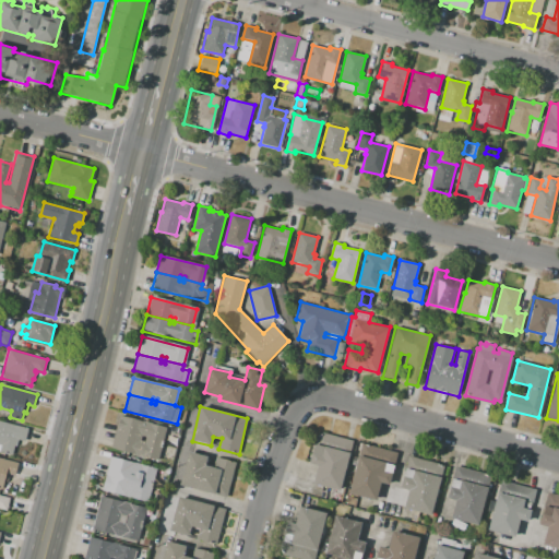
[(140,439),(116,432),(120,416),(166,427),(163,444),(144,440),(144,437),(140,436),(140,439)]
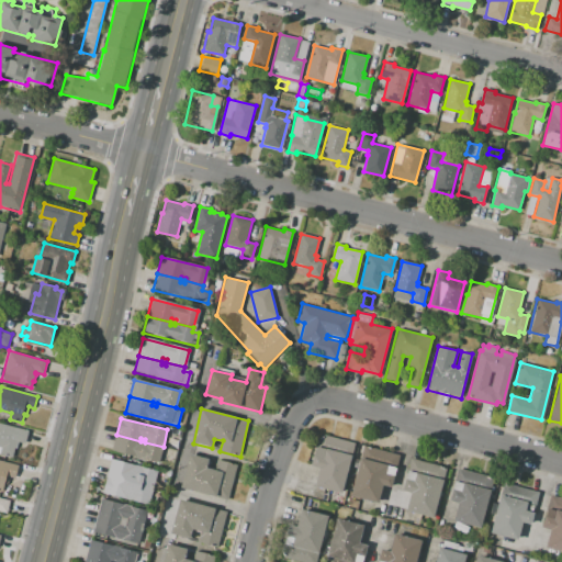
[(0,446),(0,422),(30,430),(29,436),(27,435),(25,444),(18,442),(17,448),(15,448),(13,458),(0,453),(0,450),(1,447),(0,446)]
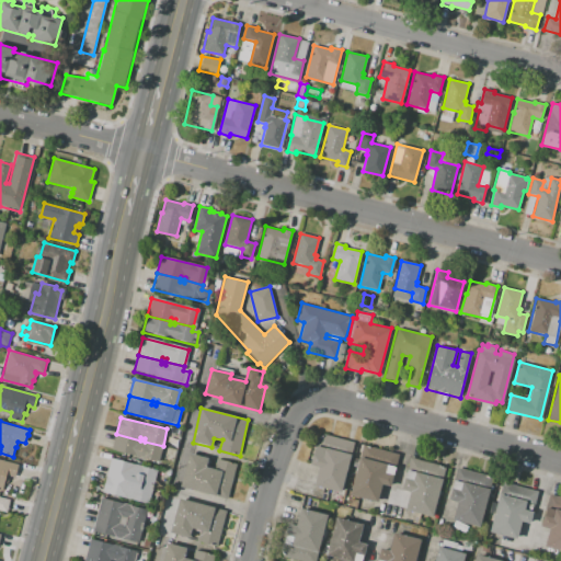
[(340,493),(305,484),(317,433),(352,442),(340,493)]
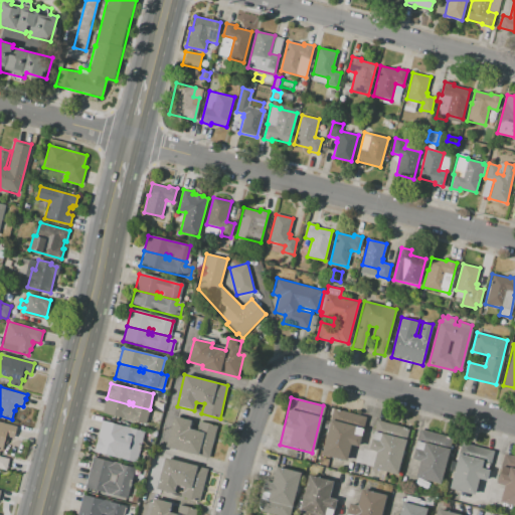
[(150,409),(146,424),(104,414),(107,398),(129,404),(128,406),(132,407),(133,405),(150,409)]
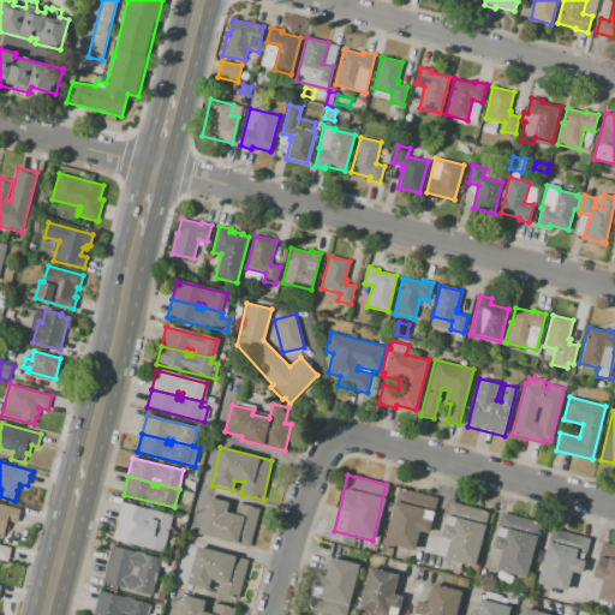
[(398,487),(436,496),(423,553),(384,543),(398,487)]
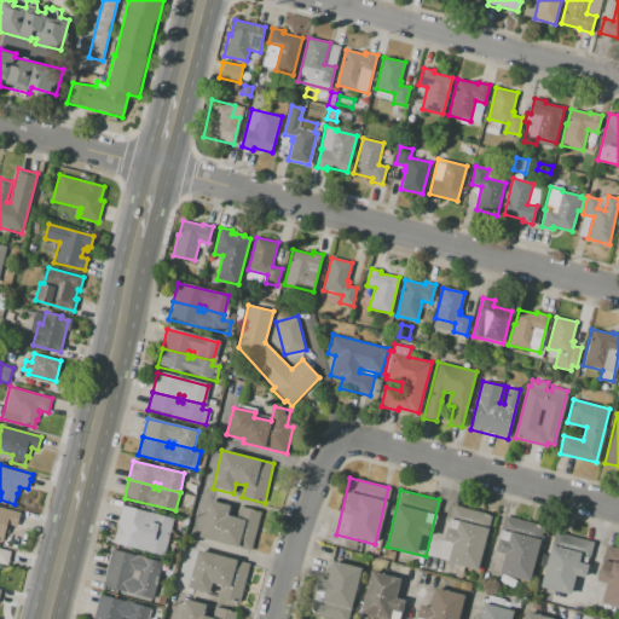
[(208,499),(230,505),(229,514),(238,516),(239,507),(260,512),(250,550),(198,538),(208,499)]
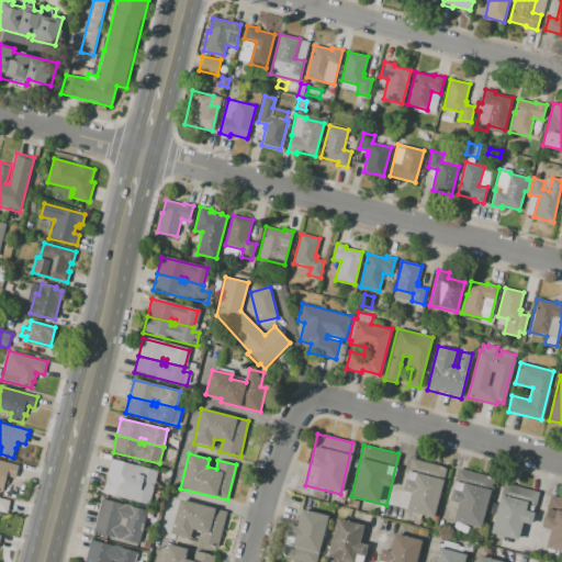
[(411,458),(445,467),(434,517),(398,508),(411,458)]
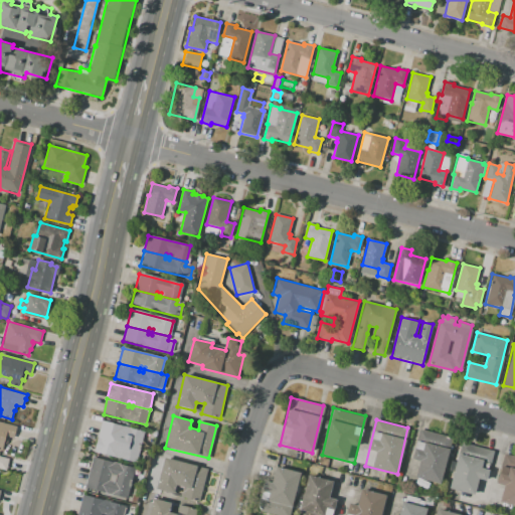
[(2,451),(0,450),(0,421),(16,426),(13,438),(6,436),(2,451)]
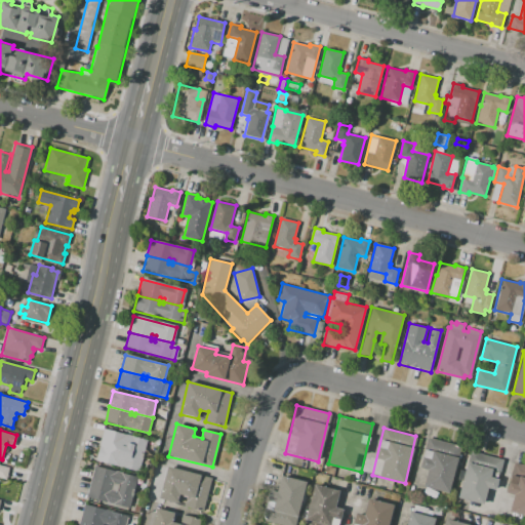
[(98,445),(103,430),(146,440),(142,456),(98,445)]
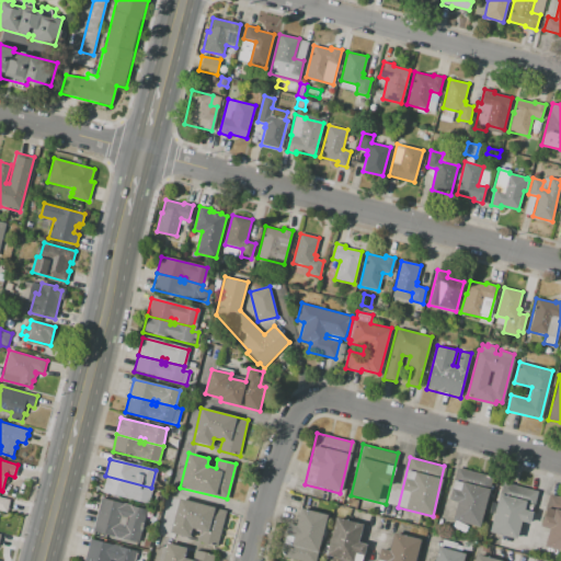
[(457,466),(492,474),(479,528),(444,519),(457,466)]
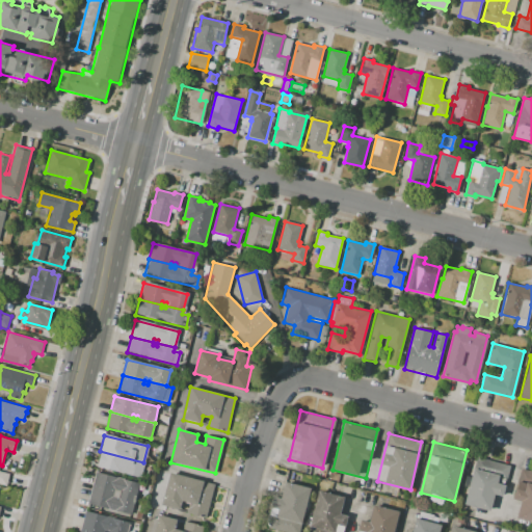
[(143,462),(139,478),(96,467),(100,451),(143,462)]
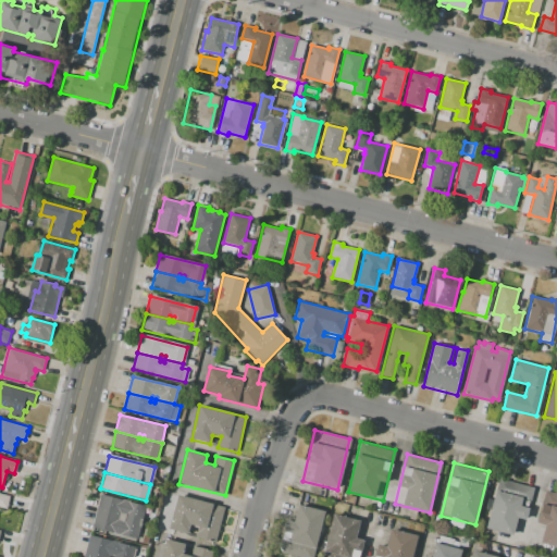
[(498,478),(534,486),(522,537),(486,530),(498,478)]
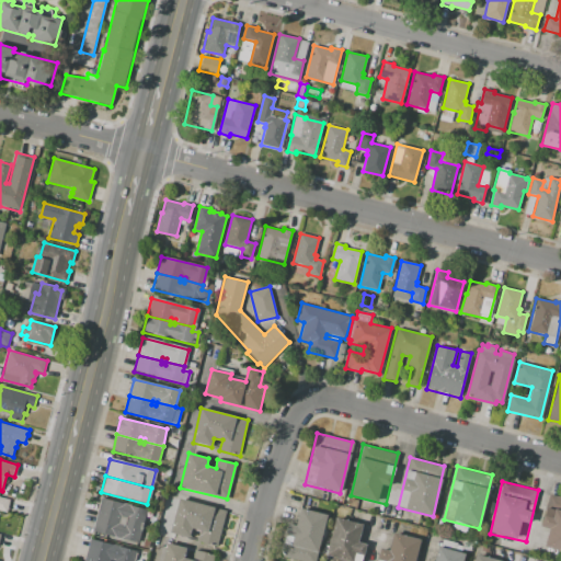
[(548,494),(560,496),(560,550),(536,545),(548,494)]
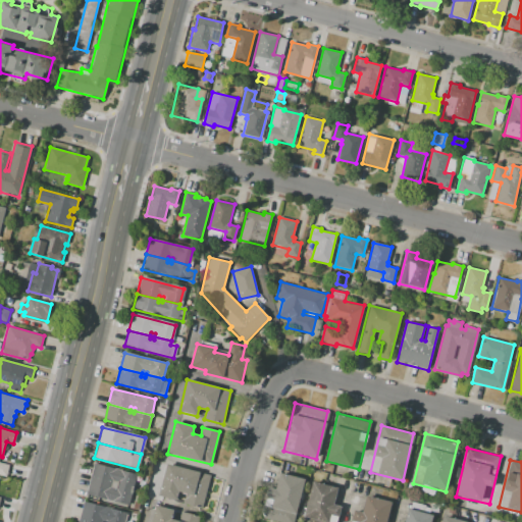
[(0,462),(9,465),(6,476),(0,474),(0,462)]
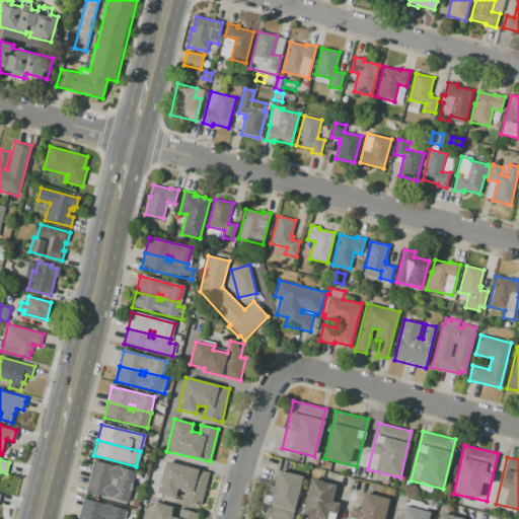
[(110,482),(88,476),(92,460),(135,471),(132,487),(115,483),(115,479),(110,478),(110,482)]
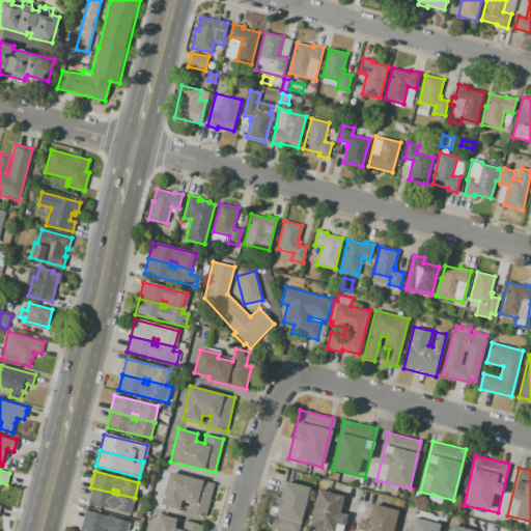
[(169,471),(214,483),(204,518),(187,512),(189,503),(180,501),(178,510),(160,505),(169,471)]
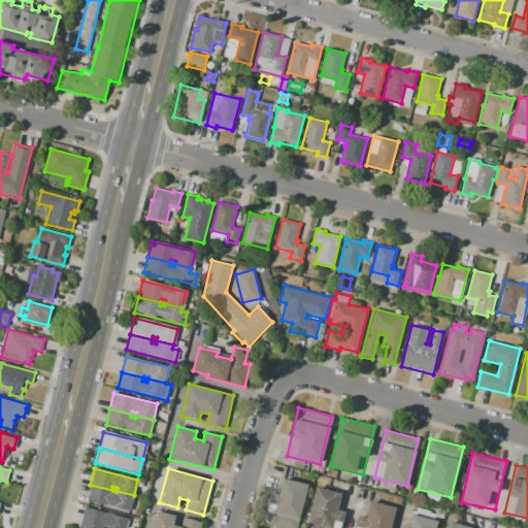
[(307,484),(295,527),(278,527),(264,524),(273,493),(278,494),(284,477),(307,484)]
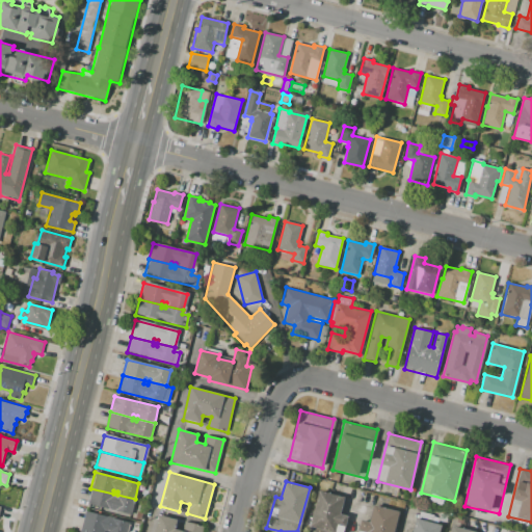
[(135,499),(131,514),(87,504),(90,488),(113,494),(112,497),(116,498),(117,495),(135,499)]
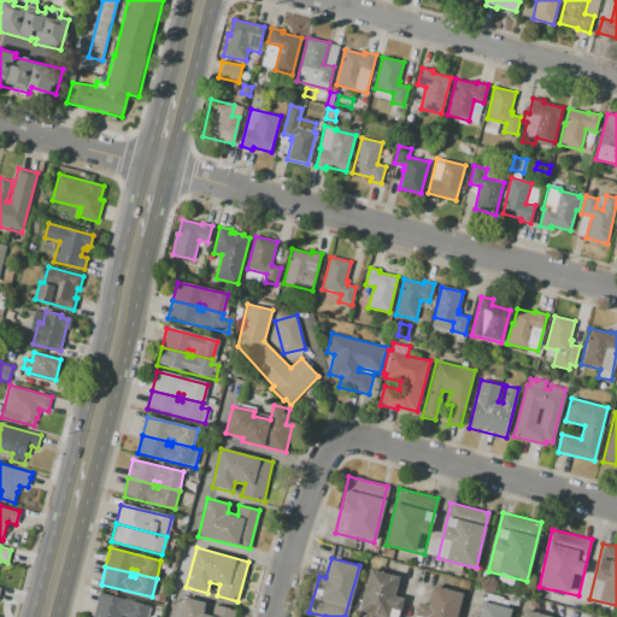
[(356,616),(369,570),(399,579),(394,595),(404,598),(398,616),(356,616)]
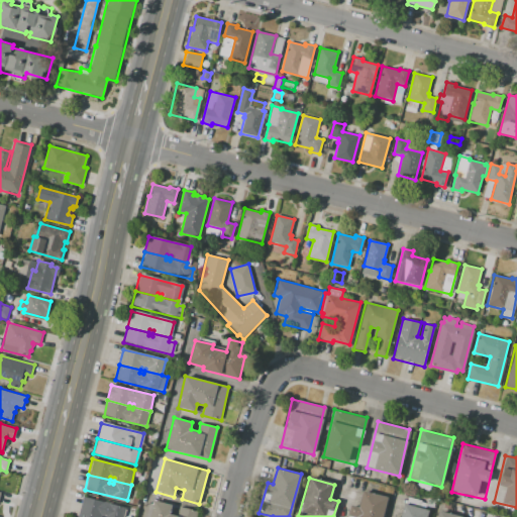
[(387,497),(381,516),(347,516),(351,505),(357,506),(362,490),(387,497)]
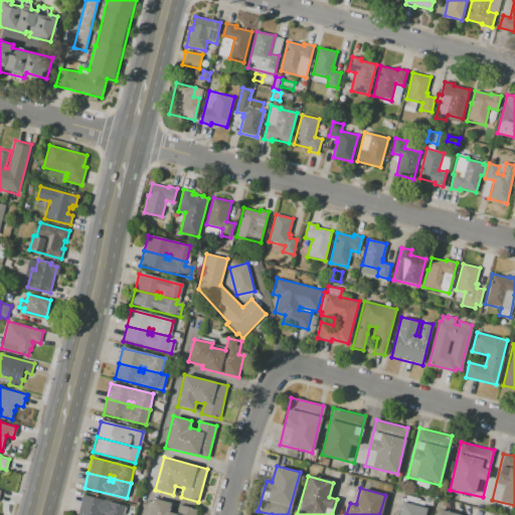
[(99,514),(95,514),(77,510),(81,495),(124,506),(121,514),(103,514),(104,514),(100,513),(99,514)]
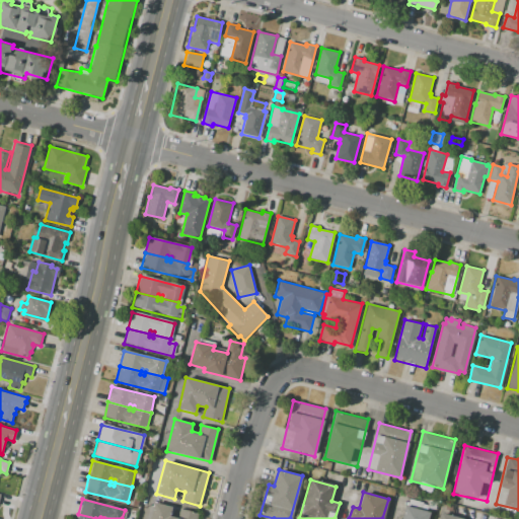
[(149,518),(155,500),(200,513),(198,518),(149,518)]
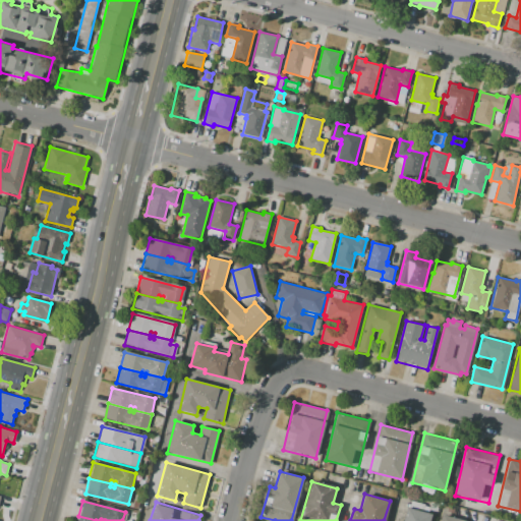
[(431,514),(429,520),(401,520),(406,507),(431,514)]
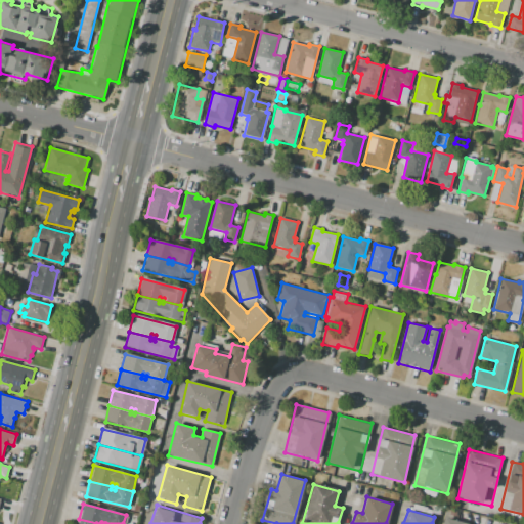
All buildings are outlined.
